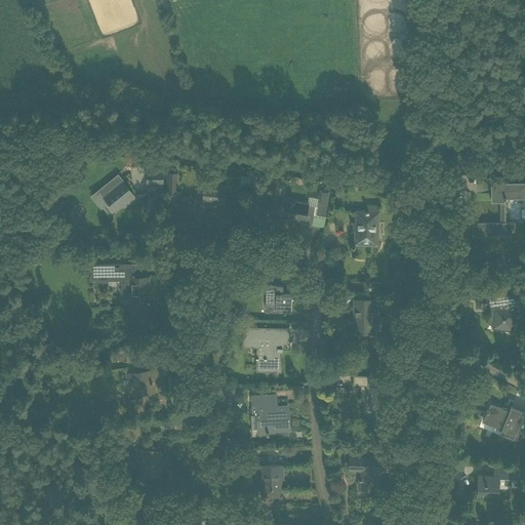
[(164,185),(164,171),(147,170),(147,185),(164,185)]
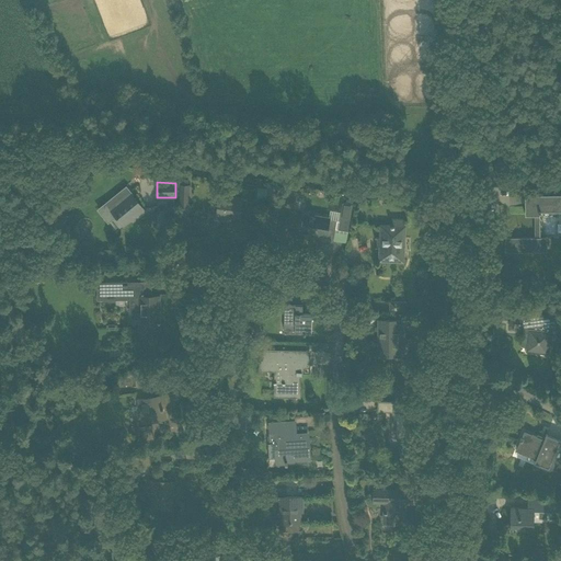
[(136,218),(147,209),(130,190),(109,207),(115,215),(113,217),(121,226),(123,225),(135,216),(136,218)]
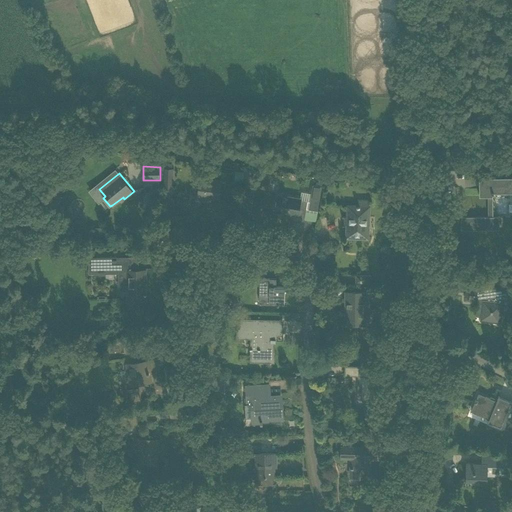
[(511,178),(489,179),(479,179),(480,197),(488,196),(488,217),(461,217),(461,230),(498,230),(498,217),(493,217),(492,197),(504,197),(504,194),(511,193),(511,178)]
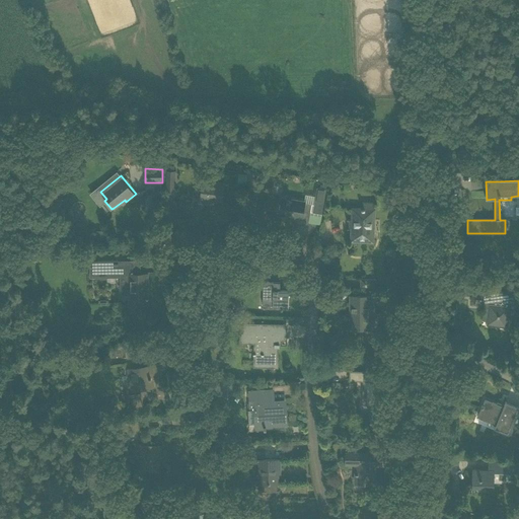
[(222,202),(223,192),(224,184),(204,181),(202,193),(194,192),(193,203),(201,204),(202,202),(214,203),(214,201),(222,202)]
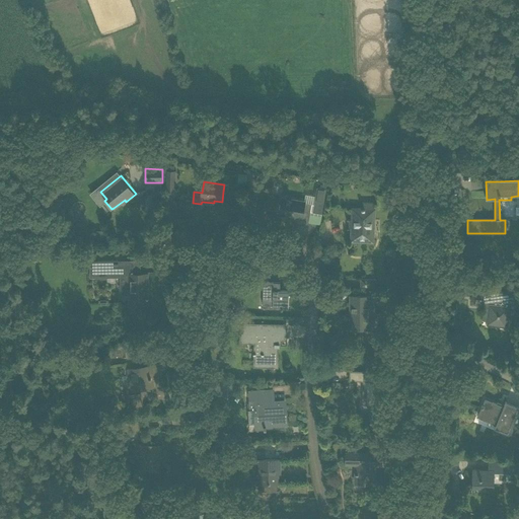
[(317,188),(312,211),(322,213),(326,190),(322,189),(317,188)]
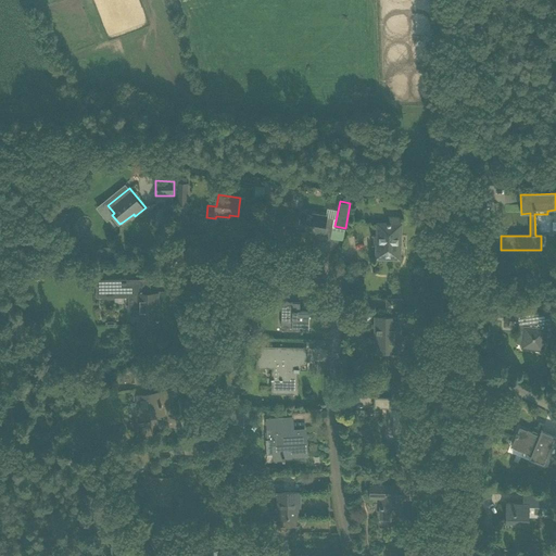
[(330,239),(332,228),(333,219),(326,217),(302,213),(300,230),(319,235),(319,237),(330,239)]
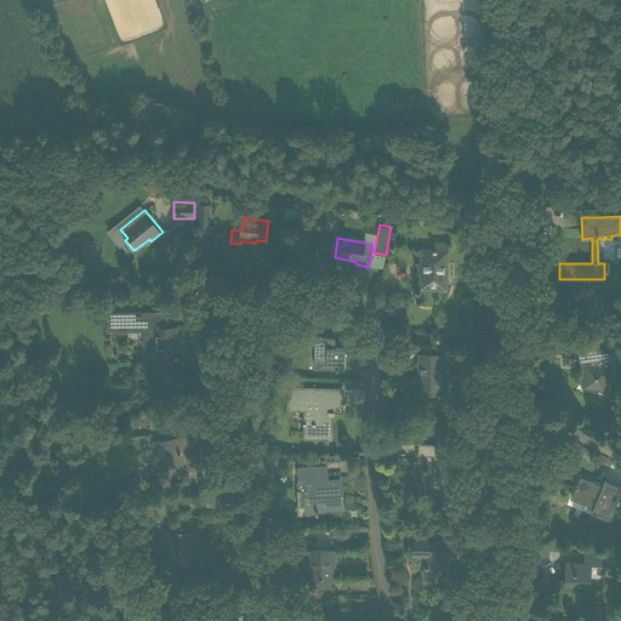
[(446,243),(434,243),(433,250),(421,250),(420,290),(446,290),(448,251),(446,251),(446,243)]
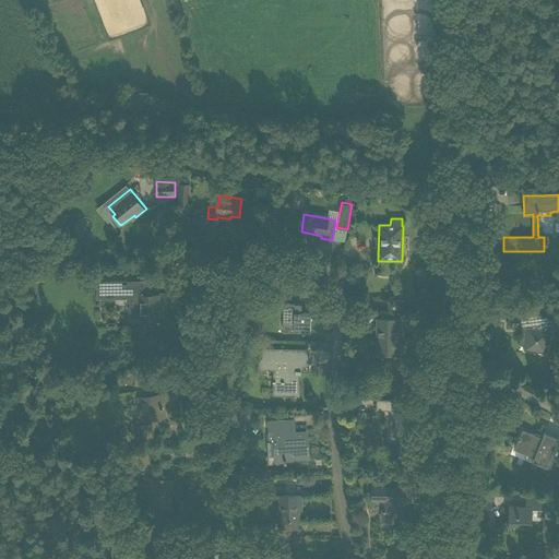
[(278,277),(270,276),(269,298),(277,298),(278,277)]
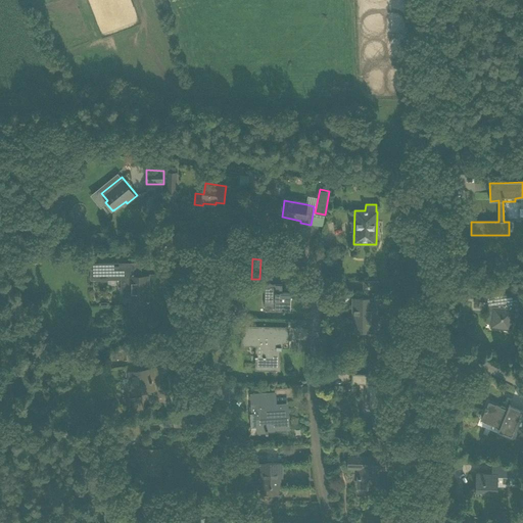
[(145,291),(146,277),(136,276),(132,276),(131,263),(131,264),(120,264),(120,263),(93,264),(93,277),(123,276),(123,291),(129,291),(129,310),(137,310),(137,311),(142,311),(142,310),(149,310),(148,301),(150,301),(150,299),(149,299),(149,291),(145,291)]
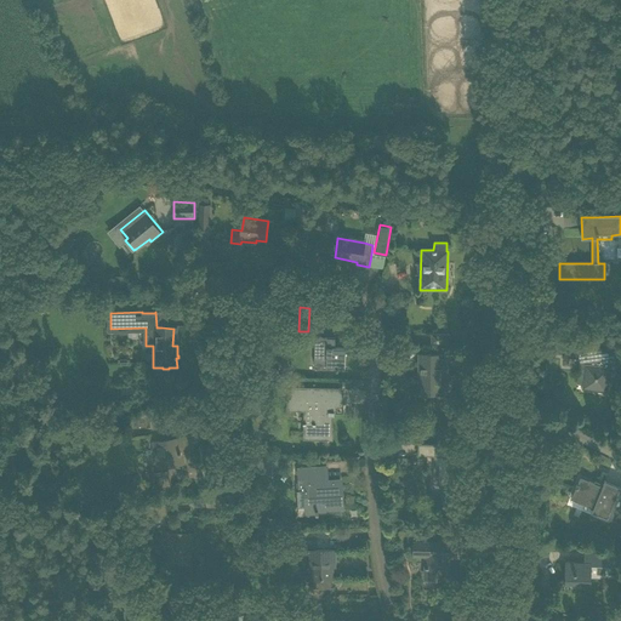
[(471,334),(469,347),(484,348),(484,335),(471,334)]
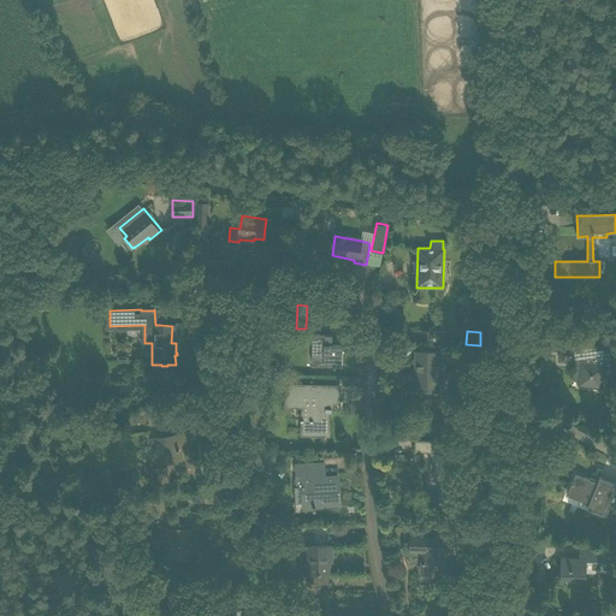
[(312,362),(323,362),(323,366),(333,366),(333,368),(339,368),(339,366),(342,366),(343,344),(332,344),(332,336),(312,336),(312,356),(312,362)]
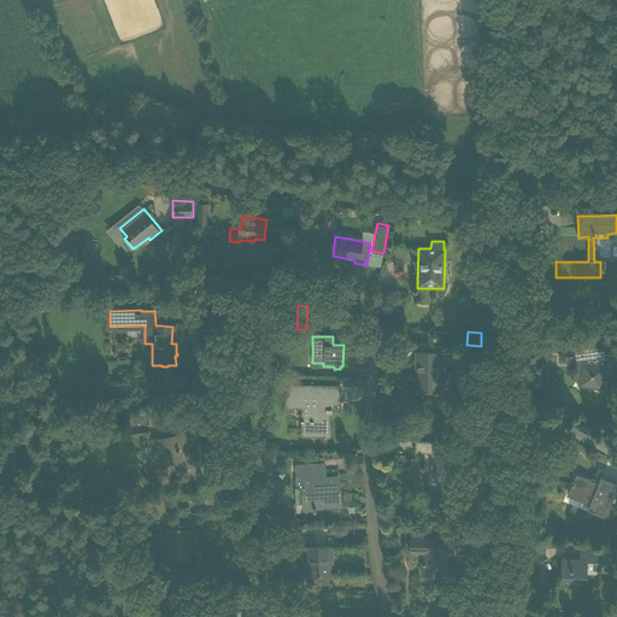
[(601,395),(604,380),(612,381),(616,351),(574,346),(562,344),(560,356),(576,357),(573,381),(603,385),(601,395)]
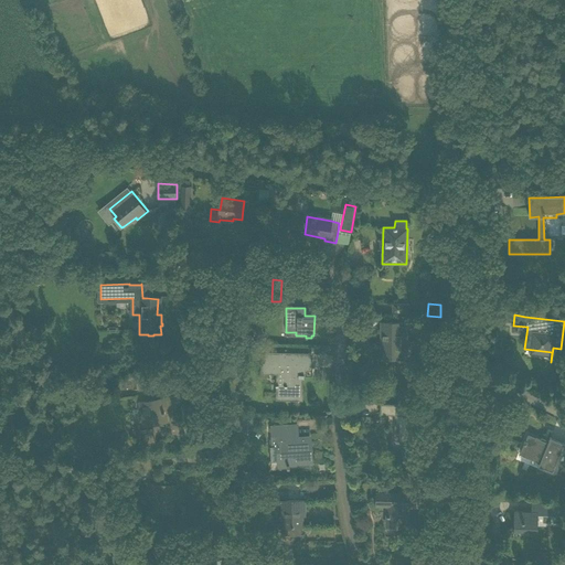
[(403,359),(404,348),(404,336),(406,336),(407,323),(381,323),(381,342),(383,342),(383,356),(380,356),(380,359),(403,359)]
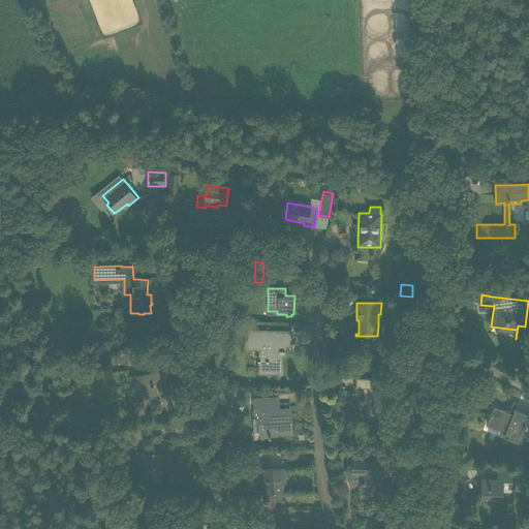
[(259,373),(266,373),(276,373),(276,369),(282,369),(282,353),(284,354),(285,345),(291,346),(291,333),(246,331),(246,348),(263,349),(263,361),(260,361),(259,373)]
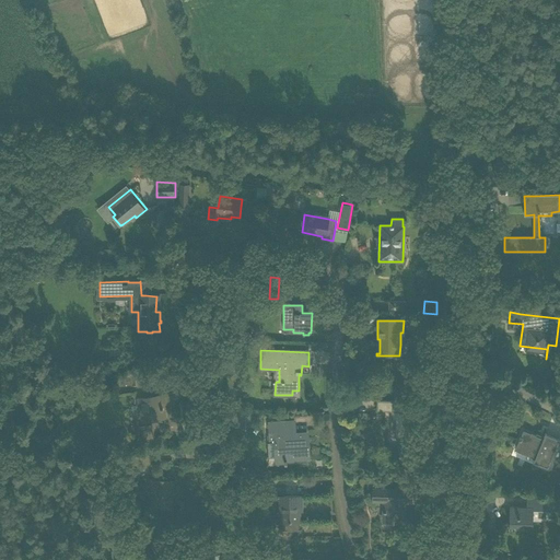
[(156,374),(136,377),(138,386),(159,384),(156,374)]
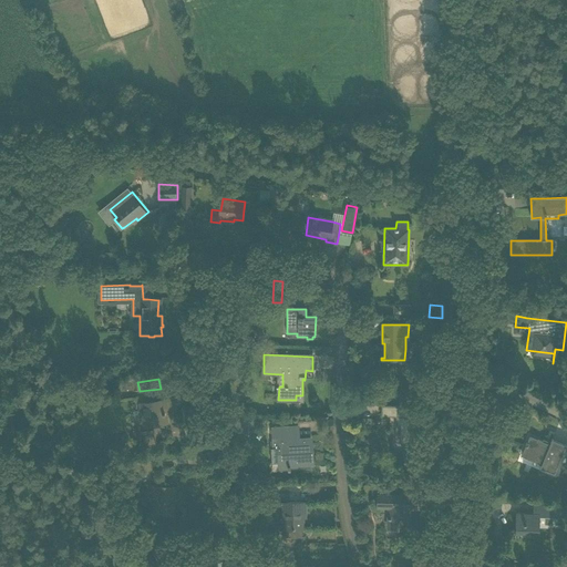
[(400,424),(400,432),(400,443),(412,444),(413,433),(414,433),(414,431),(413,431),(413,416),(411,416),(411,405),(381,404),(381,415),(398,416),(398,424),(400,424)]
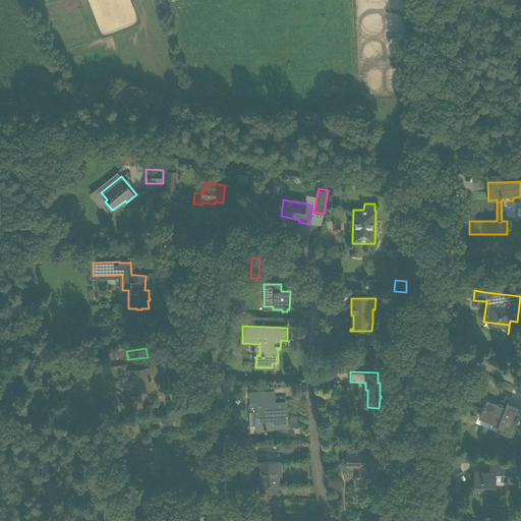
[(267,428),(278,428),(288,427),(287,417),(285,417),(284,411),(285,411),(285,402),(269,403),(269,392),(250,393),(251,405),(248,405),(248,412),(256,411),(256,425),(267,425),(267,428)]
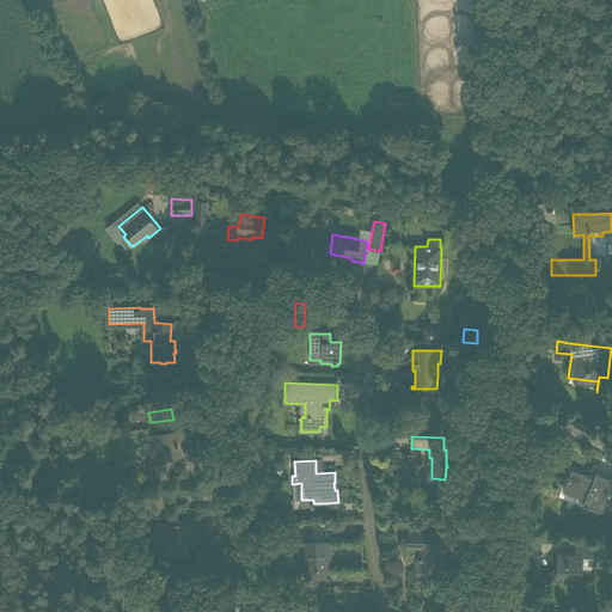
[(606,491),(611,481),(595,475),(594,479),(571,471),(564,489),(585,497),(582,505),(598,512),(606,491)]
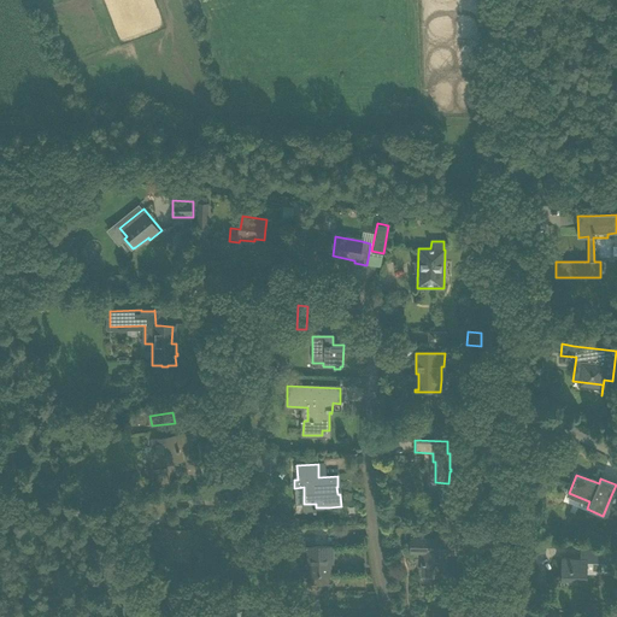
[(451,538),(451,529),(438,529),(438,539),(411,539),(411,551),(427,552),(427,563),(423,563),(422,576),(435,577),(435,575),(445,575),(445,556),(474,556),(474,538),(451,538)]
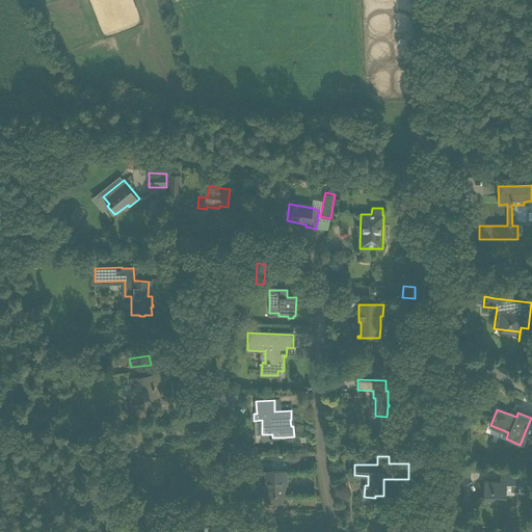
[(260,463),(245,463),(245,472),(260,472),(260,463)]
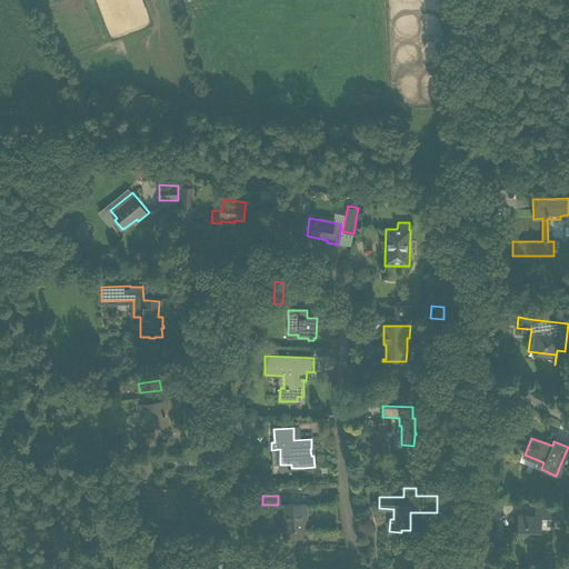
[(286,530),(286,539),(303,539),(303,530),(303,515),(307,515),(307,505),(281,505),(281,509),(285,509),(285,530),(286,530)]
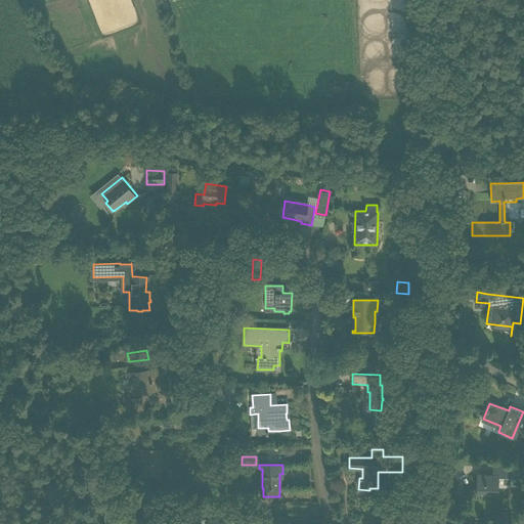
[(523,480),(523,467),(509,467),(509,475),(487,475),(477,474),(476,494),(486,495),(496,495),(496,480),(509,480),(523,480)]
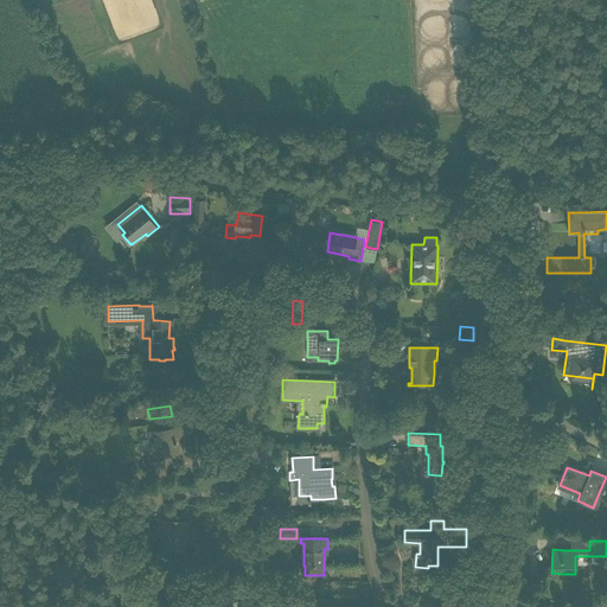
[(144,606),(146,600),(131,595),(131,596),(126,595),(123,601),(128,602),(142,606),(144,606)]
